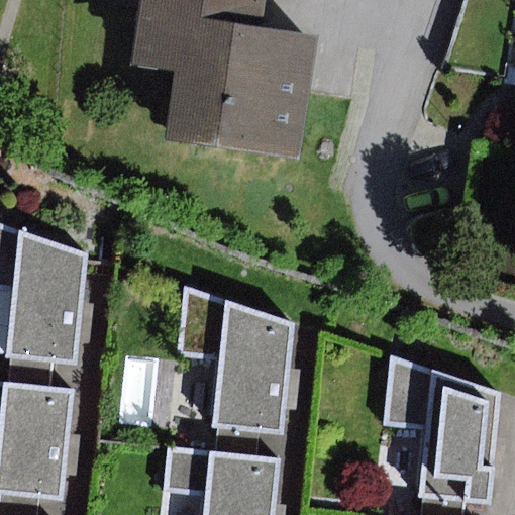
[(139,0),(130,65),(174,71),(165,135),(298,156),(316,37),(260,28),(263,0),(139,0)]
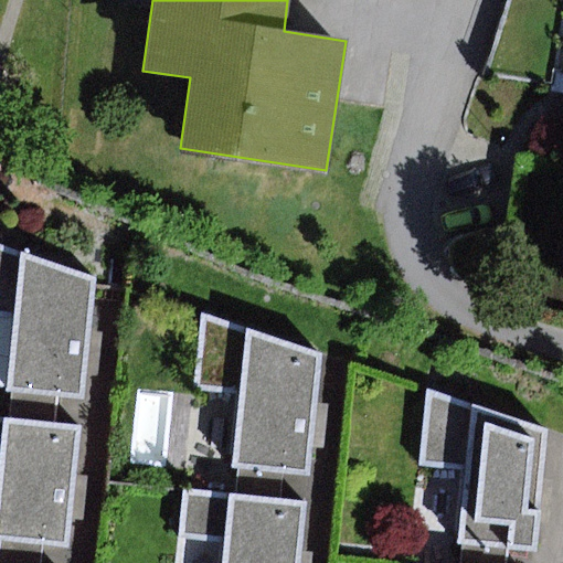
[(562,166),(521,160),(510,234),(562,242),(562,166)]
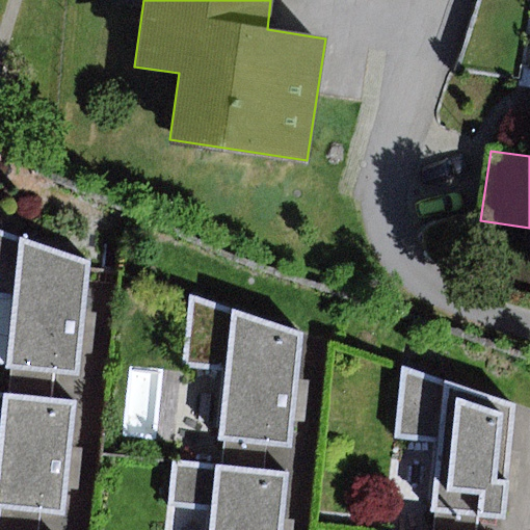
[(89,261),(0,229),(0,295),(11,297),(6,362),(5,368),(11,369),(52,372),(79,375),(89,261)]
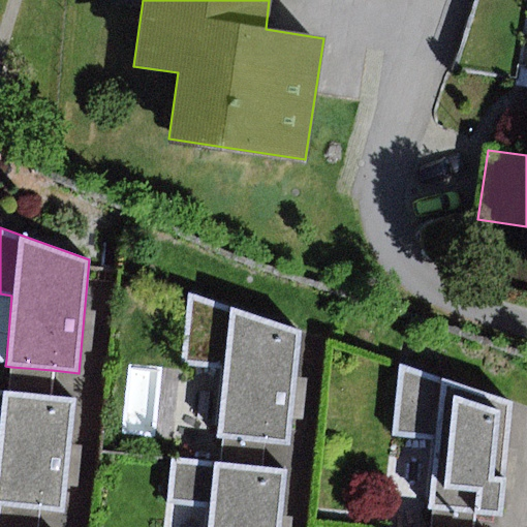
[(301,331),(188,291),(180,360),(224,363),(216,436),(222,436),(262,440),(290,443),(301,331)]
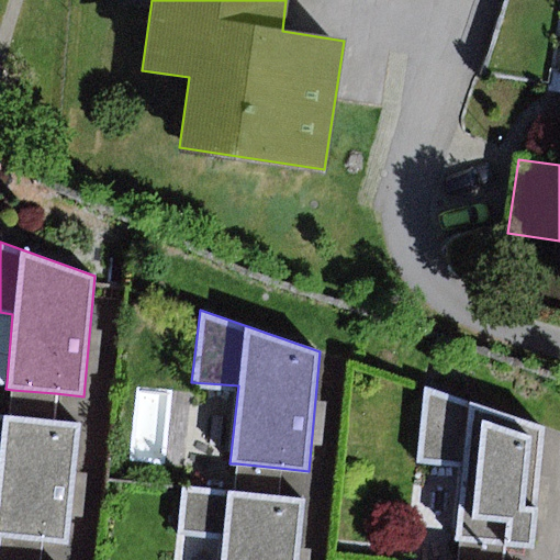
[(12,314),(0,312),(0,381),(7,382),(12,314)]
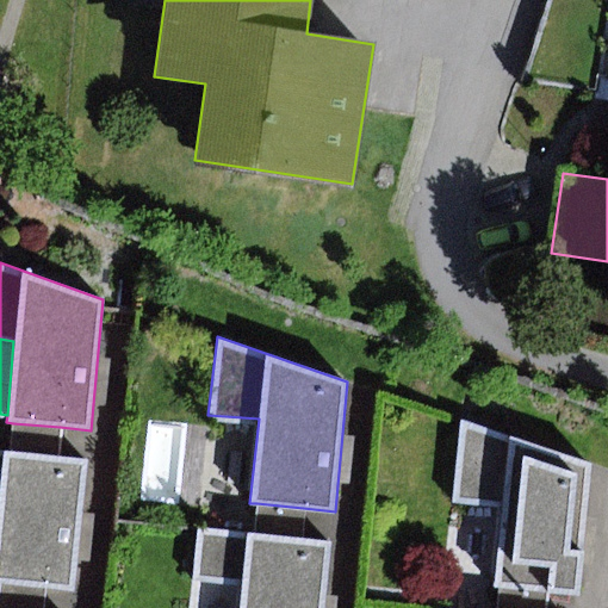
[(591,463),(460,419),(450,501),(502,504),(494,584),(500,585),(548,590),(581,595),(591,463)]
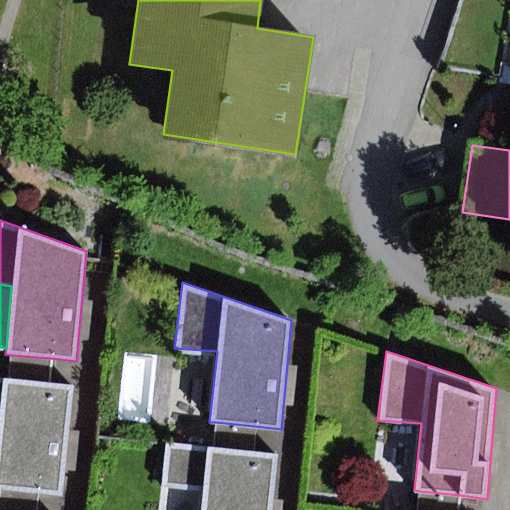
[(50,358),(11,355),(8,378),(48,382),(50,358)]
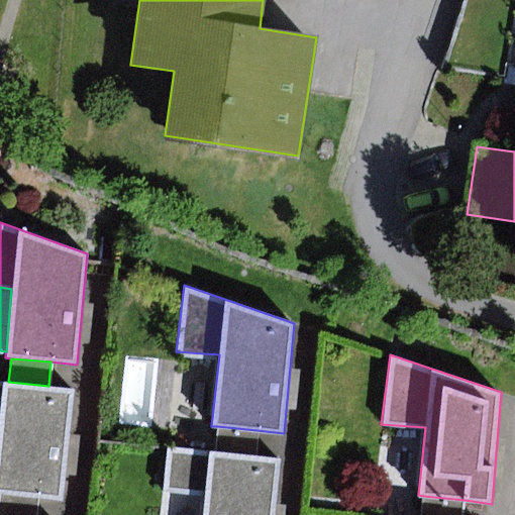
[(8,382),(0,380),(0,493),(38,497),(61,499),(72,388),(8,382)]
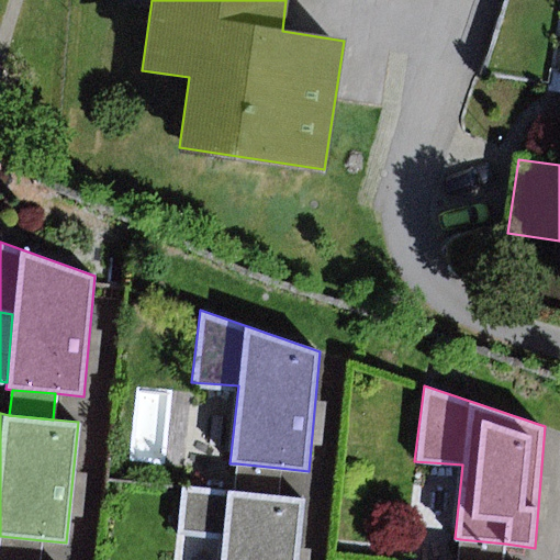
[(279,468),(236,463),(233,492),(277,496),(279,468)]
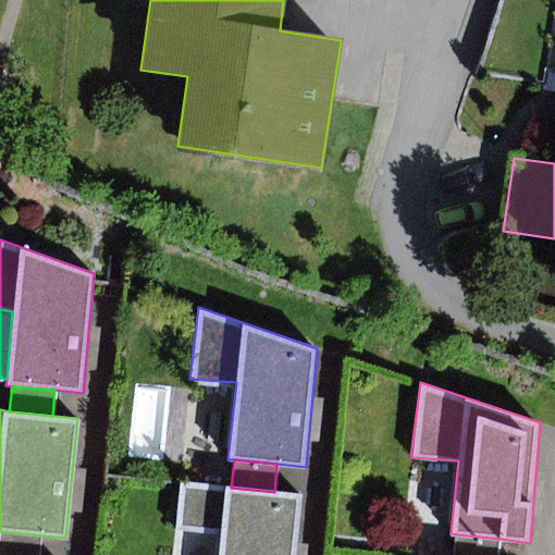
[(231,488),(181,483),(176,526),(219,529),(216,554),(295,554),(301,494),(274,492),(231,488)]
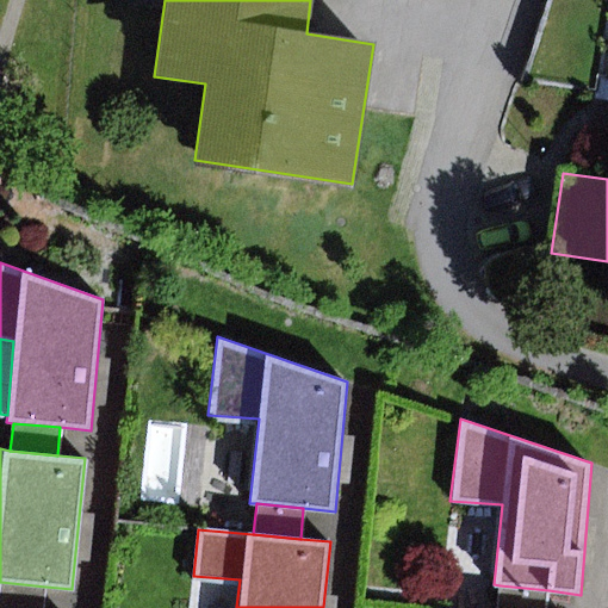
[(42,607),(45,587),(0,582),(0,607),(42,607)]
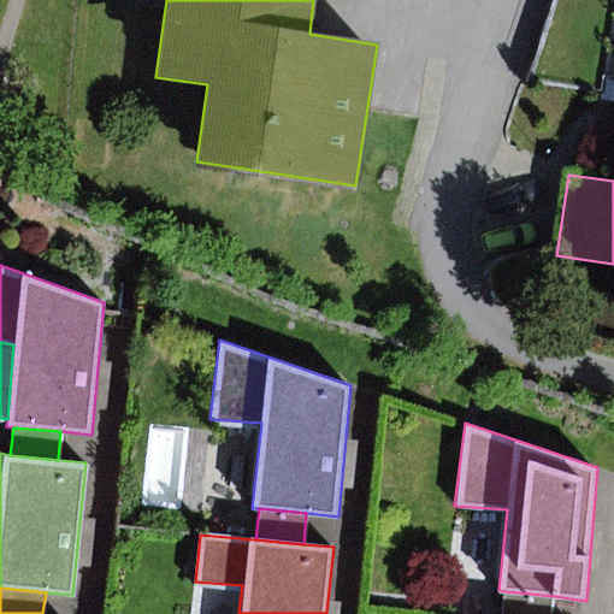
[(550,613),(554,596),(505,591),(501,613),(550,613)]
